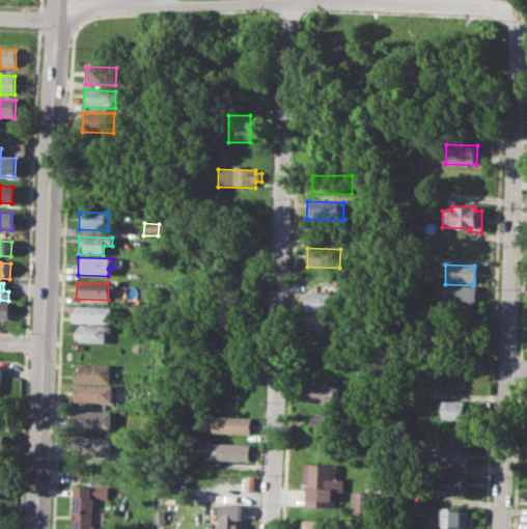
[(439,286),(473,287),(472,307),(438,305),(439,286)]
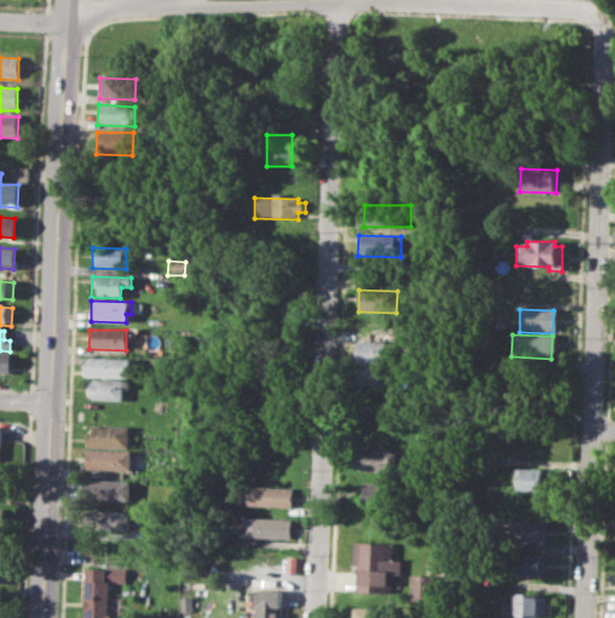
[(355,343),(398,344),(397,366),(354,365),(355,343)]
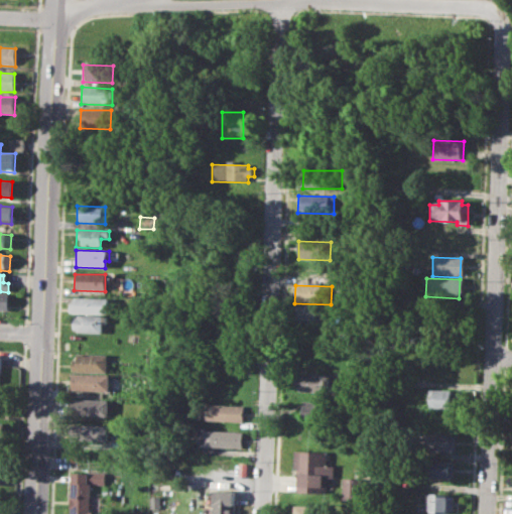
[(0,293),(8,294),(7,312),(0,311),(0,293)]
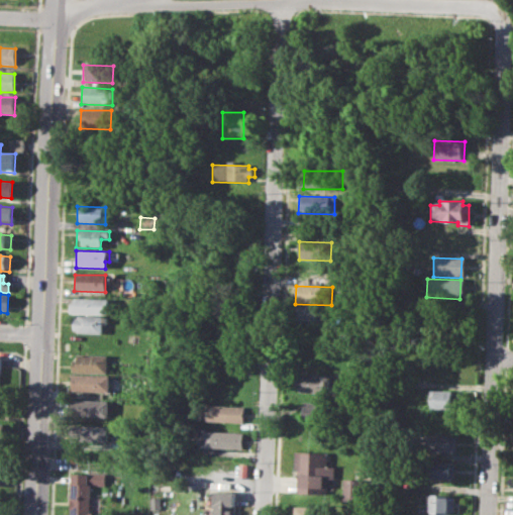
[(71,299),(108,300),(108,317),(67,316),(67,304),(71,304),(71,299)]
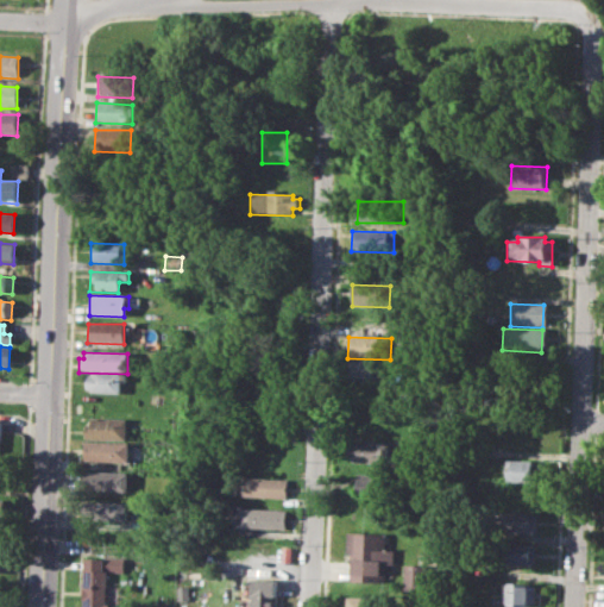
[(345,362),(383,363),(383,381),(345,380),(345,362)]
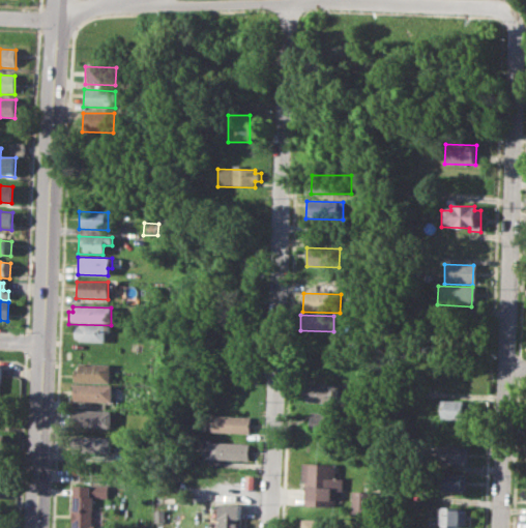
[(74,326),(104,327),(103,344),(72,342),(74,326)]
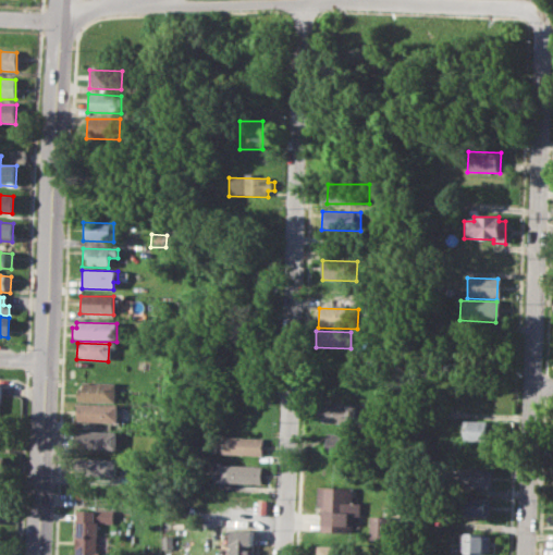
[(80,383),(114,384),(114,404),(74,402),(74,389),(80,389),(80,383)]
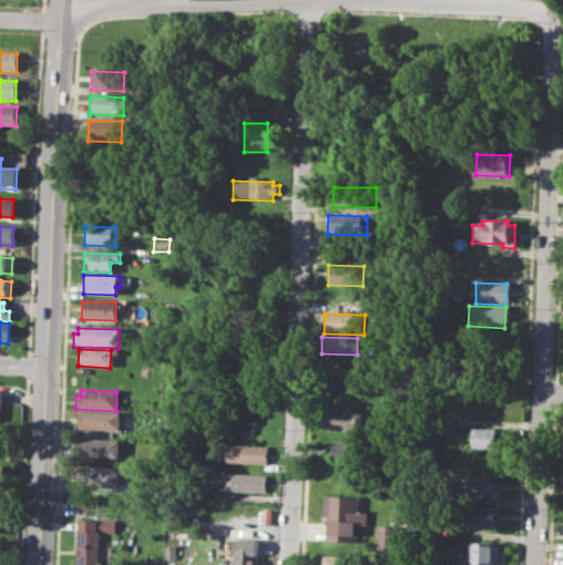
[(323,412),(361,413),(360,432),(326,431),(326,425),(321,425),(323,412)]
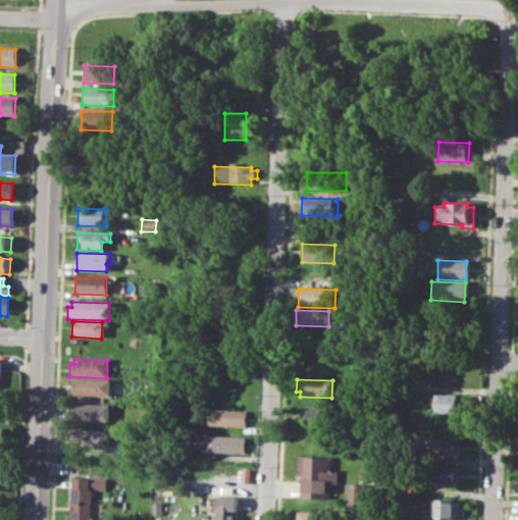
[(69,380),(107,381),(107,398),(69,396),(69,380)]
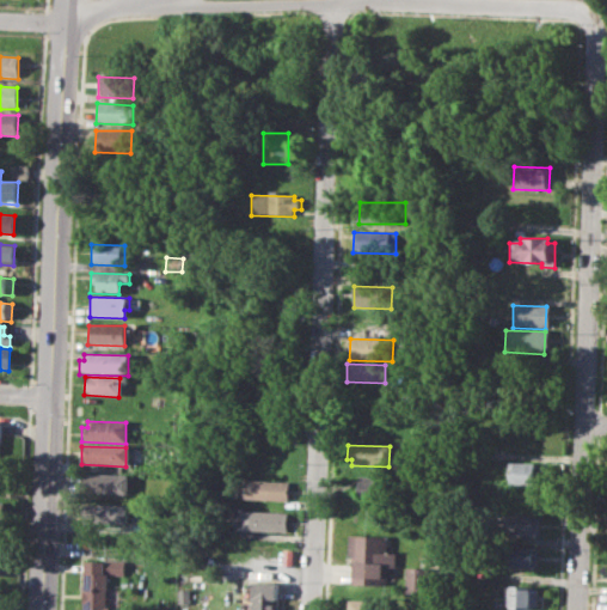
[(288,471),(288,452),(244,451),(243,470),(288,471)]
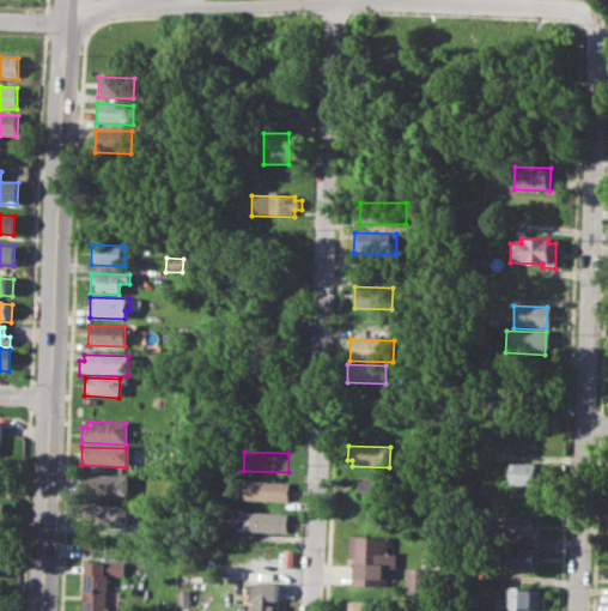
[(509,465),(541,465),(540,487),(508,485),(509,465)]
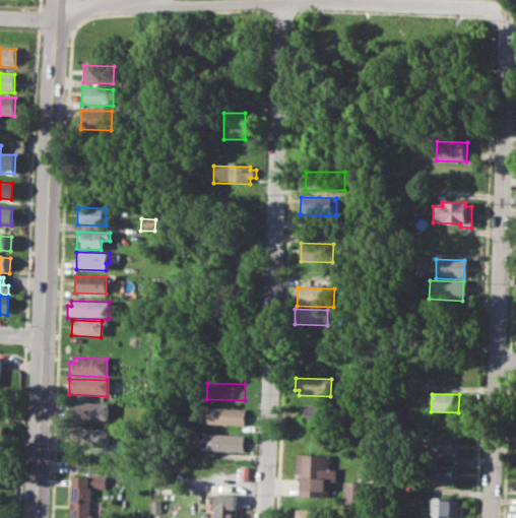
[(68,403),(108,404),(107,421),(68,419),(68,403)]
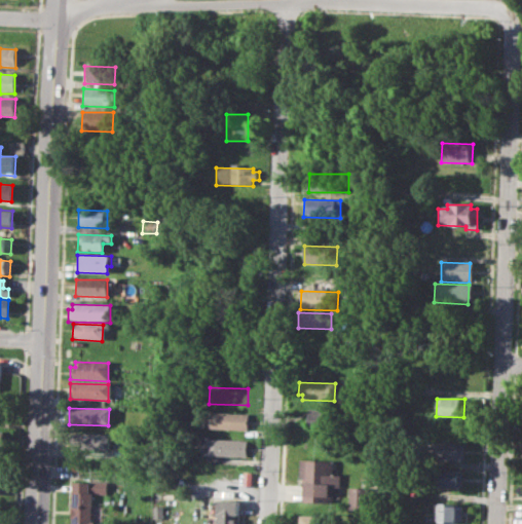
[(306,410),(330,411),(330,428),(305,427),(306,410)]
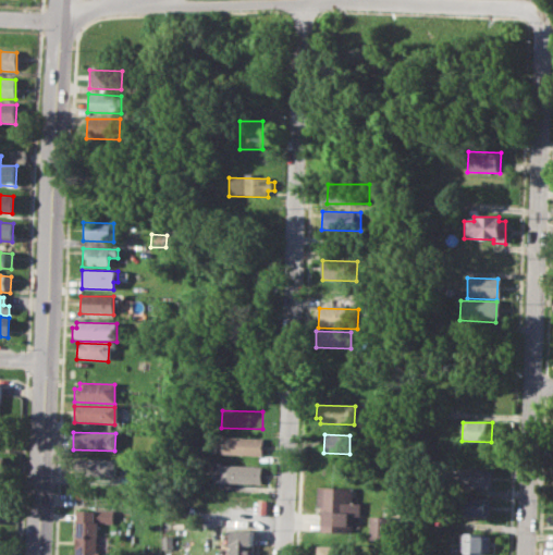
[(220,438),(261,440),(261,457),(219,455),(220,438)]
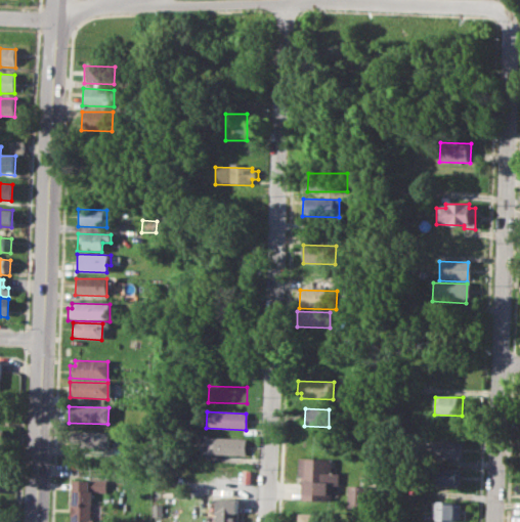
[(69,433),(105,433),(105,449),(69,449),(69,433)]
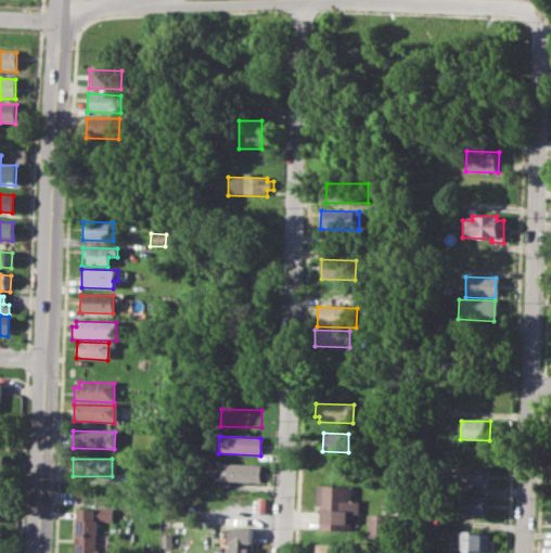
[(217,464),(260,466),(259,484),(216,481),(217,464)]
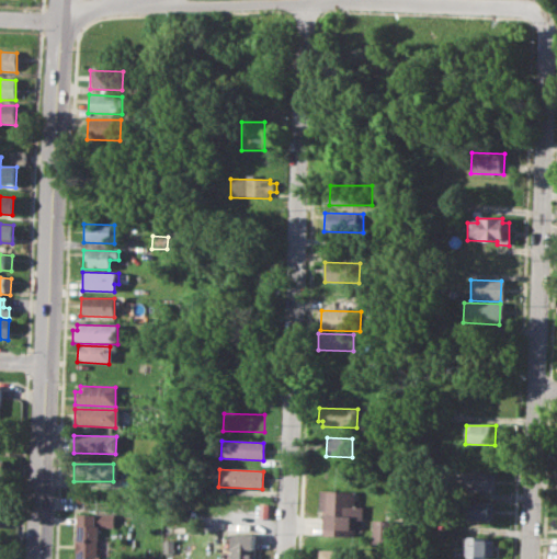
[(461,472),(492,474),(491,492),(459,491),(461,472)]
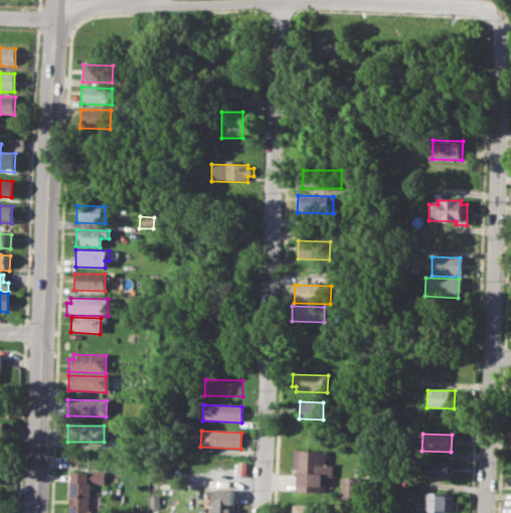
[(293,451),(325,451),(325,466),(331,466),(331,478),(323,478),(323,492),(295,492),(296,469),(293,469),(293,451)]
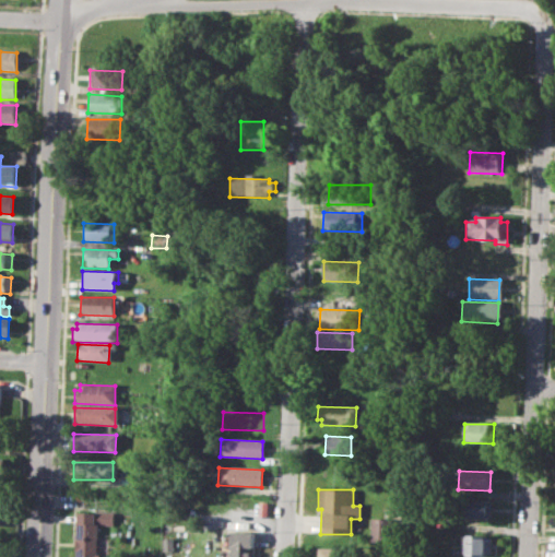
[(257,490),(272,490),(272,500),(257,500),(257,490)]
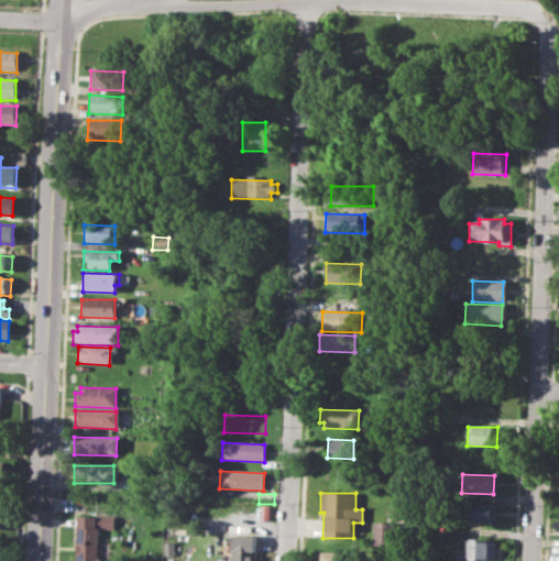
[(462,504),(493,505),(492,523),(461,521),(462,504)]
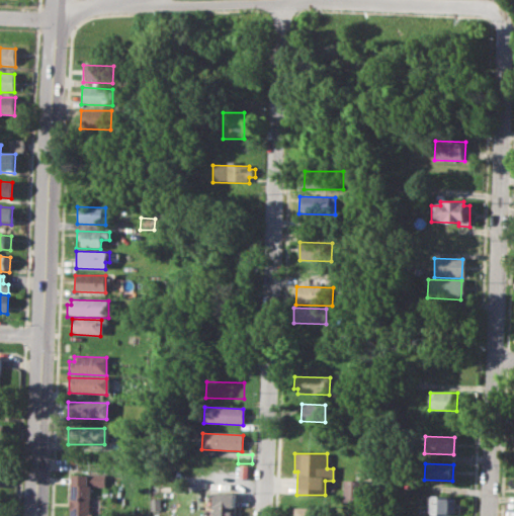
[(67,515),(68,475),(102,476),(102,488),(88,488),(88,513),(91,514),(91,515),(67,515)]
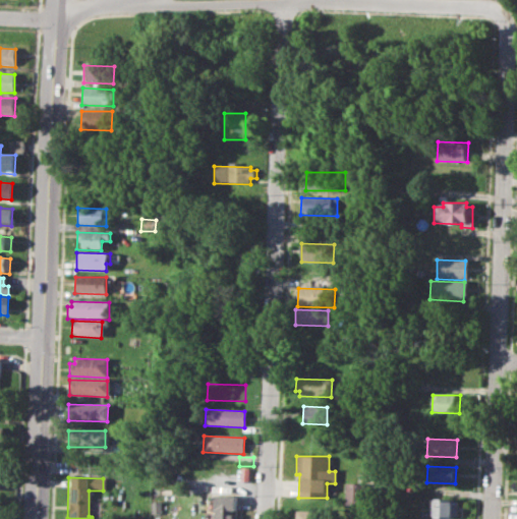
[(344,483),(344,506),(364,506),(365,483),(344,483)]
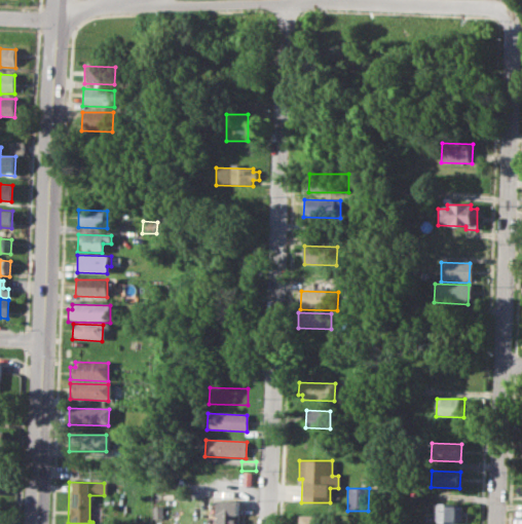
[(235,523),(236,502),(216,501),(216,523),(235,523)]
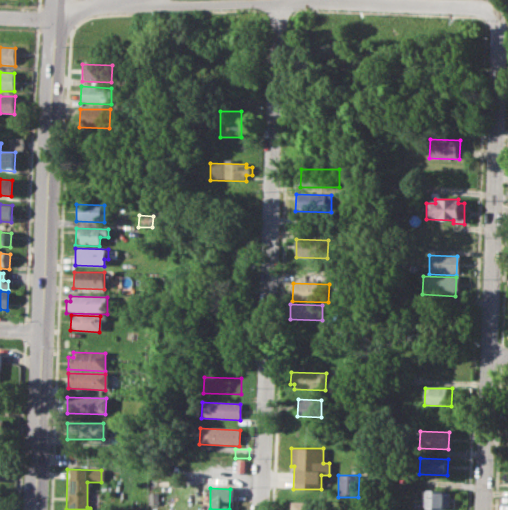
[(421,491),(447,491),(447,507),(442,507),(442,509),(425,509),(425,503),(421,503),(421,491)]
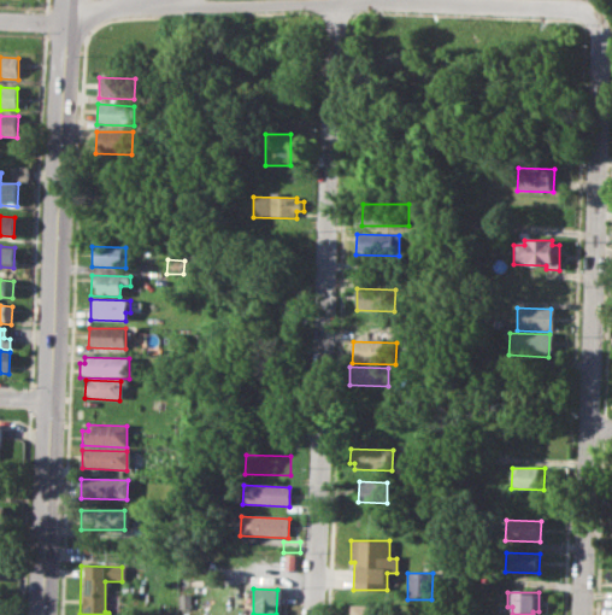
[(351,614),(351,604),(375,605),(375,614),(351,614)]
